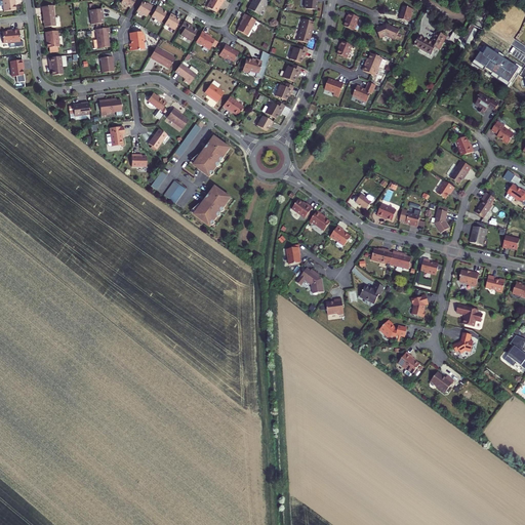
[(15,3),(14,0),(2,0),(2,1),(3,6),(4,12),(15,10),(14,3),(15,3)]
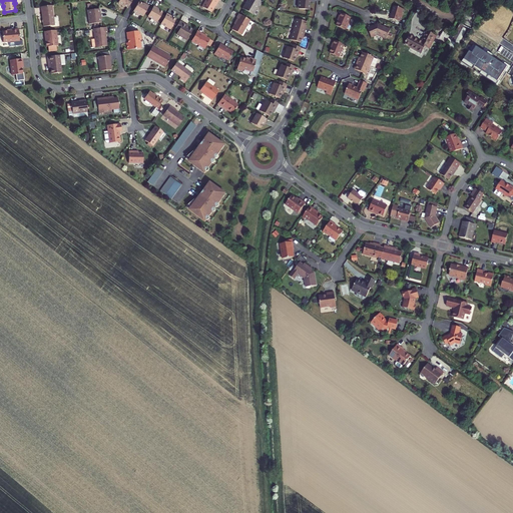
[(119,0),(118,3),(127,8),(132,0),(119,0)]
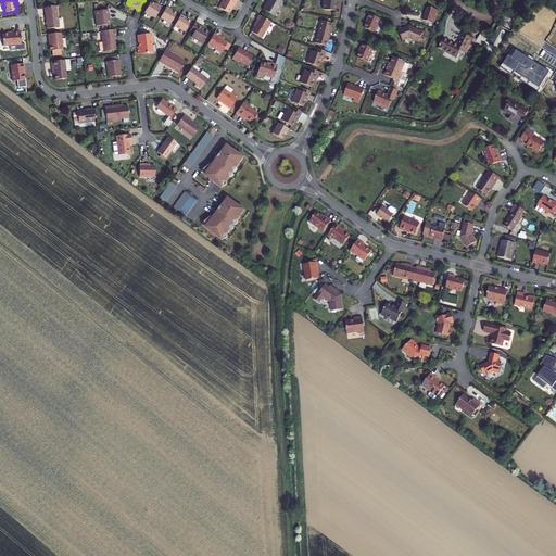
[(237,0),(223,0),(218,8),(229,13),(232,7),(234,7),(237,0)]
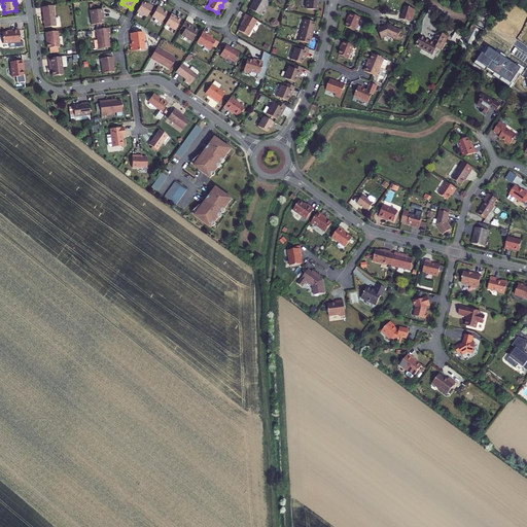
[(265,8),(269,1),(267,0),(254,0),(249,9),(259,15),(264,8),(265,8)]
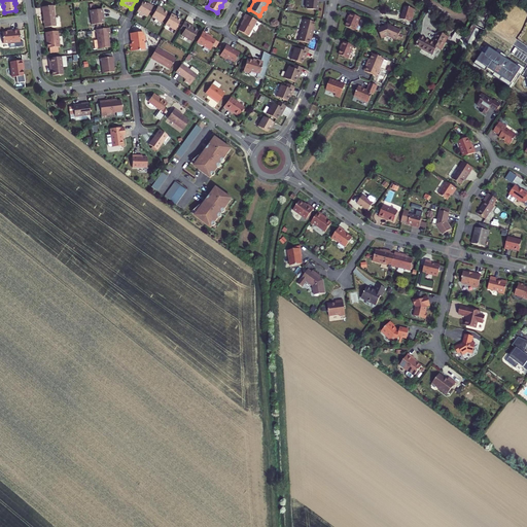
[(319,0),(306,0),(306,9),(317,10),(318,0),(319,0)]
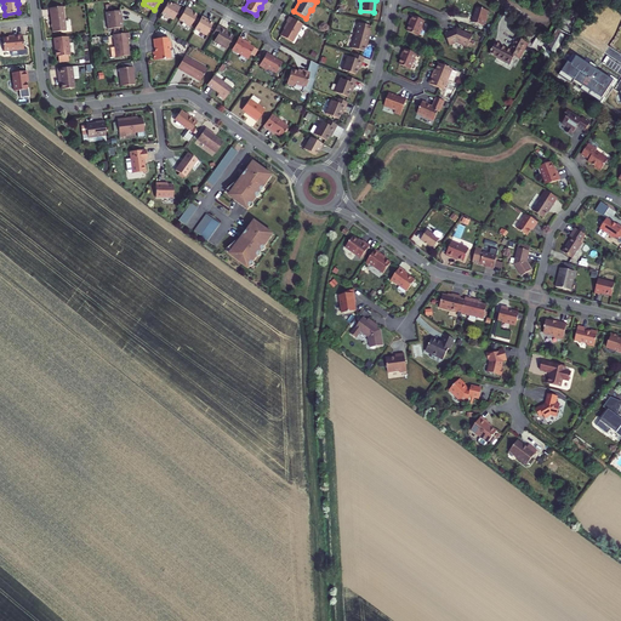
[(167,3),(161,15),(172,21),(181,7),(176,5),(175,6),(172,5),(167,3)]
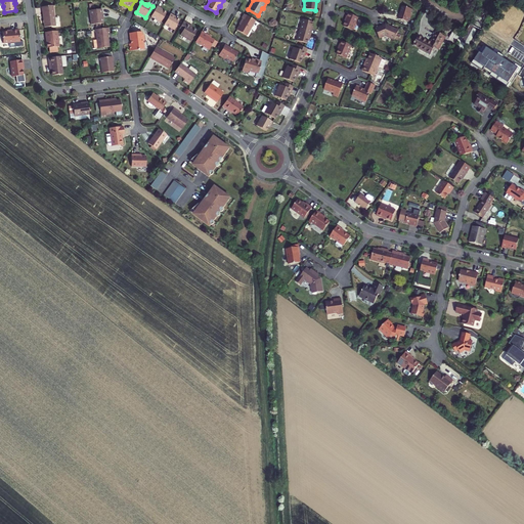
[(55,26),(54,18),(53,5),(42,7),(44,28),(55,26)]
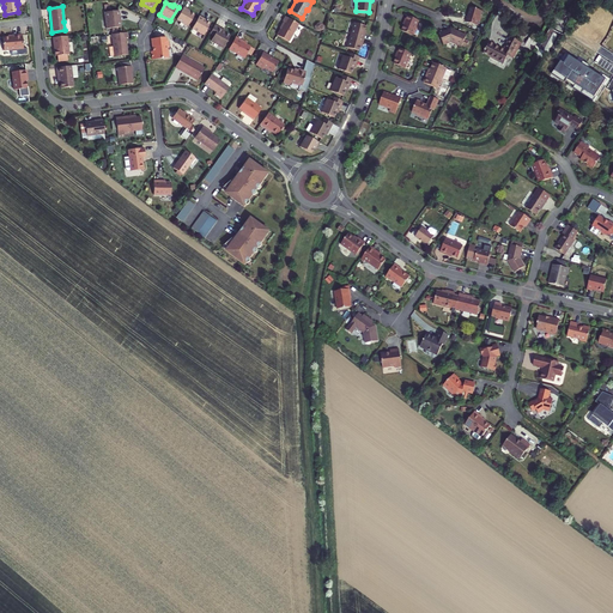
[(183,7),(176,20),(188,26),(194,14),(190,12),(188,11),(188,10),(183,7)]
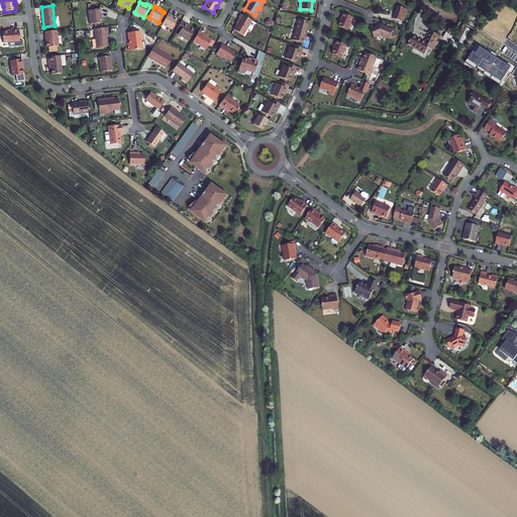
[(397,6),(393,19),(404,22),(408,10),(397,6)]
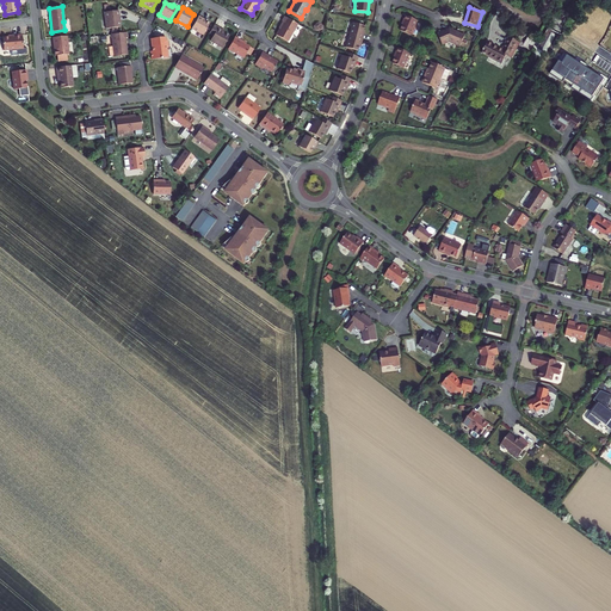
[(118,11),(104,13),(106,29),(118,28),(117,17),(119,17),(118,11)]
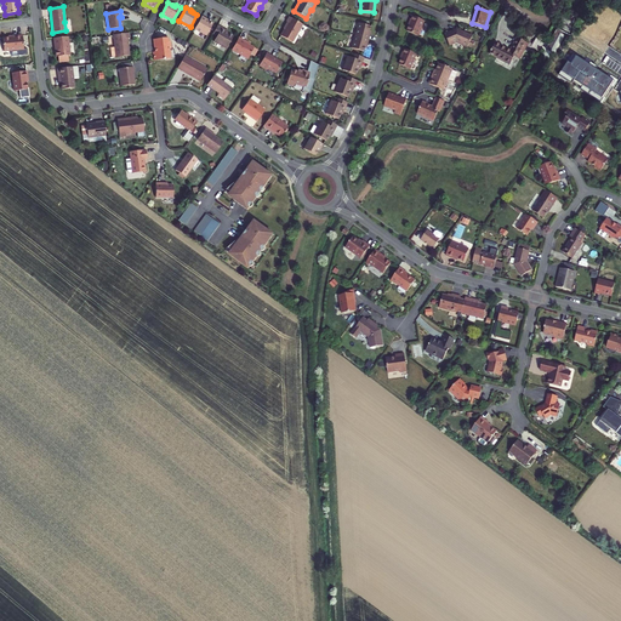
[(201,16),(194,29),(206,36),(212,24),(209,22),(206,21),(206,18),(201,16)]
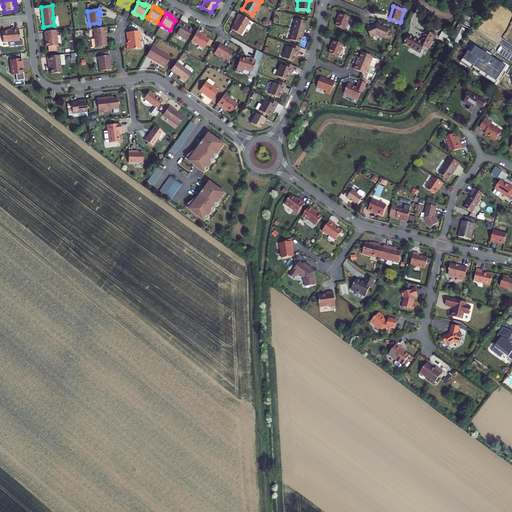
[(340,13),(338,17),(339,17),(335,26),(345,30),(350,17),(340,13)]
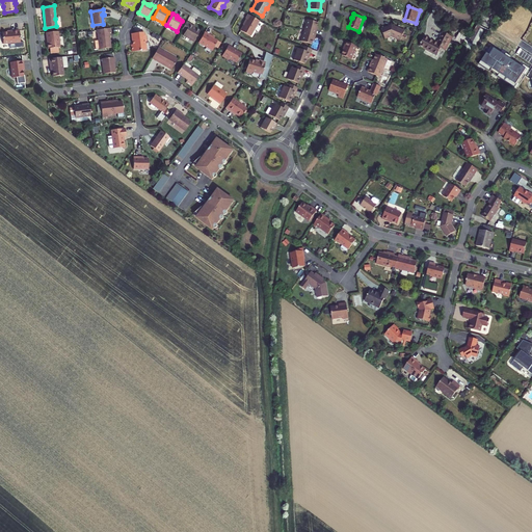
[(250,36),(259,21),(247,15),(245,19),(247,20),(240,31),(250,36)]
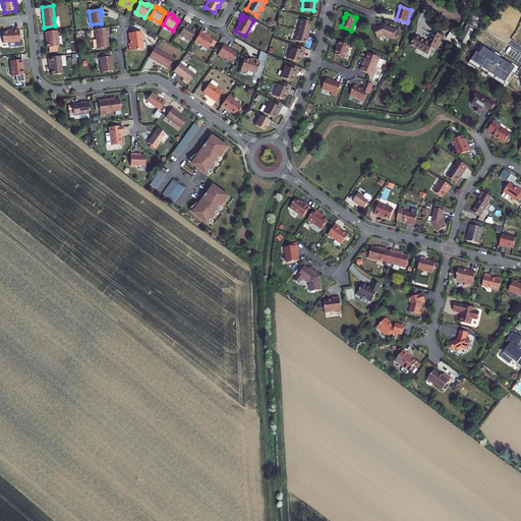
[(300,19),(297,30),(309,34),(310,30),(309,29),(311,22),(300,19)]
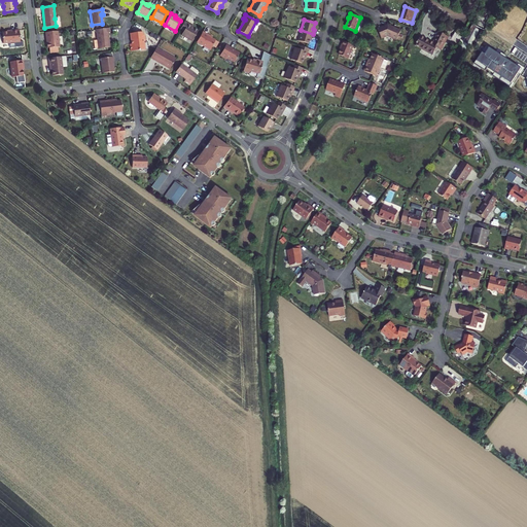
[(184,22),(180,29),(183,31),(181,35),(191,41),(198,31),(194,29),(190,28),(191,26),(184,22)]
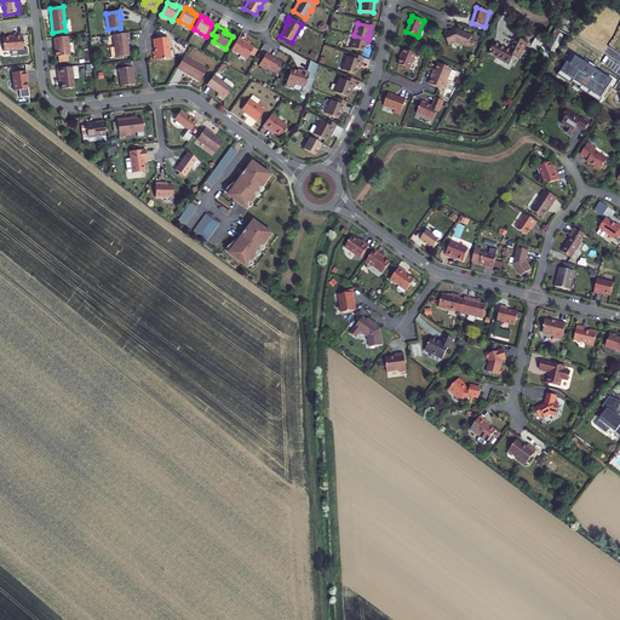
[(457,29),(445,34),(449,47),(457,44),(471,51),(475,42),(470,41),(472,36),(457,29)]
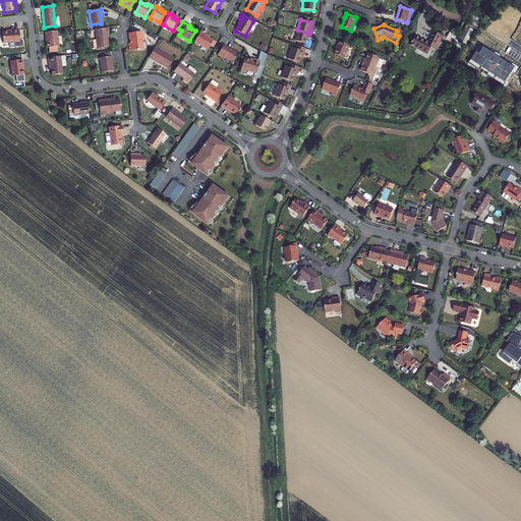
[(473,26),(470,25),(466,33),(460,44),(462,46),(473,26)]
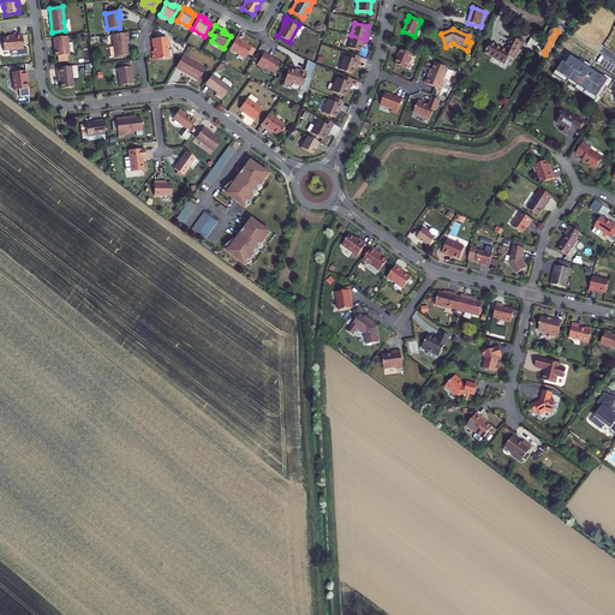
[(559,31),(545,54),(548,54),(560,33),(559,31)]
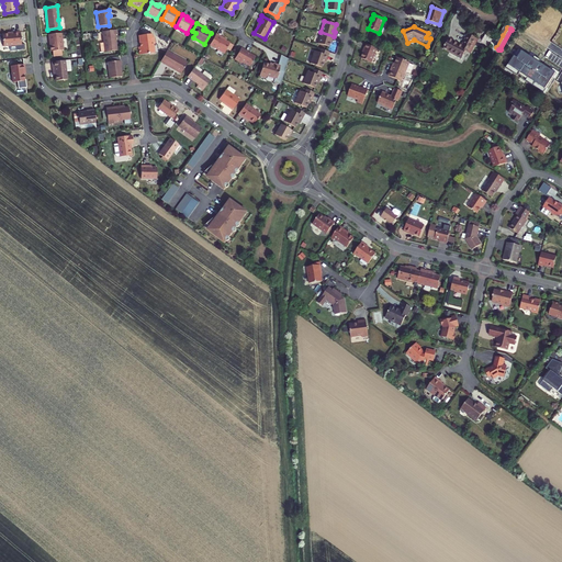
[(105,52),(117,51),(115,35),(117,35),(116,30),(102,32),(105,52)]
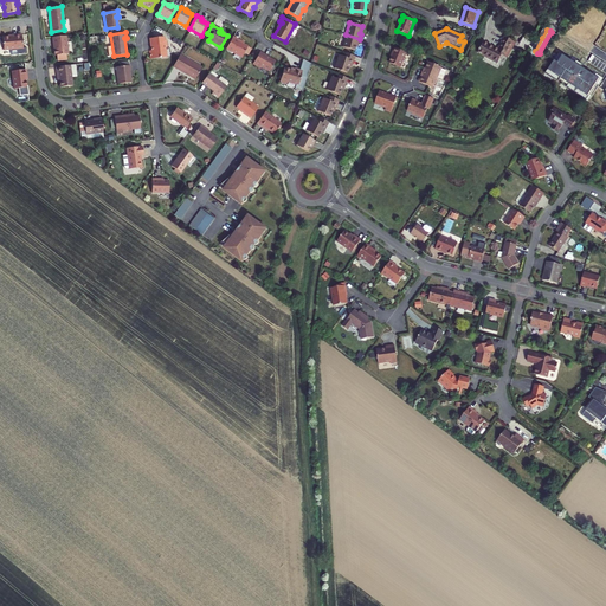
[(559,36),(552,32),(540,53),(547,57),(559,36)]
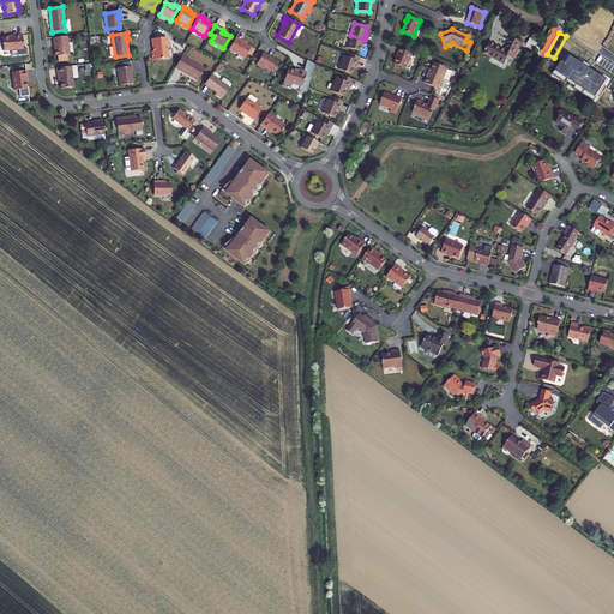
[(23,48),(22,35),(12,36),(12,37),(2,37),(4,50),(11,50),(23,49),(23,48)]
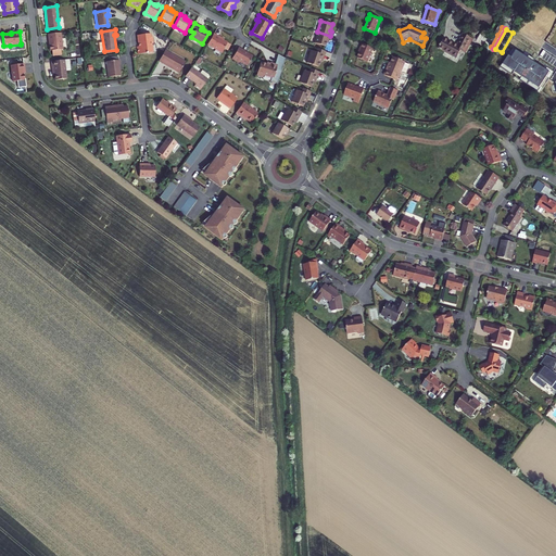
[(330,36),(317,32),(314,43),(326,47),(328,39),(329,40),(330,36)]
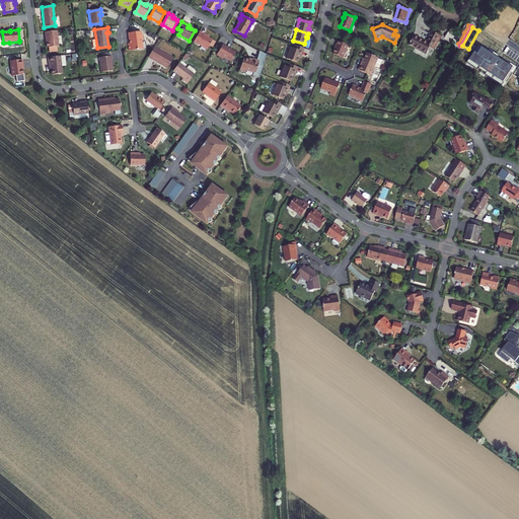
[(436,46),(442,35),(432,29),(426,41),(415,35),(411,44),(427,52),(431,44),(436,46)]
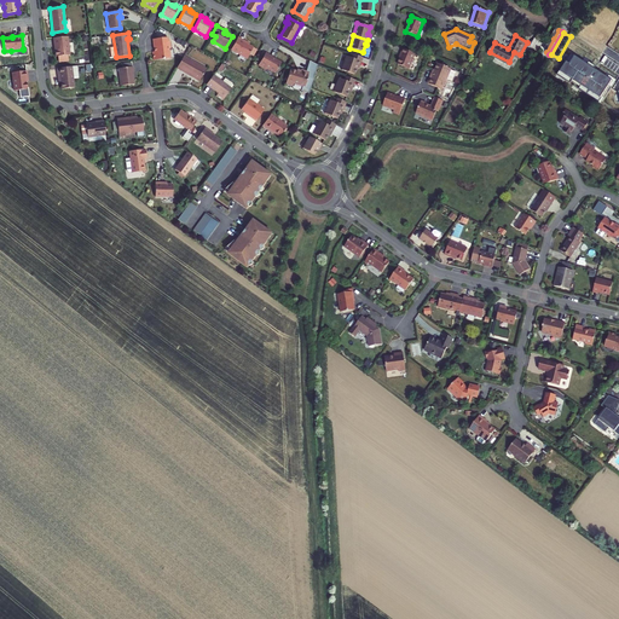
[(68,36),(53,39),(55,47),(56,47),(56,50),(55,51),(56,57),(58,57),(68,56),(70,55),(68,36)]
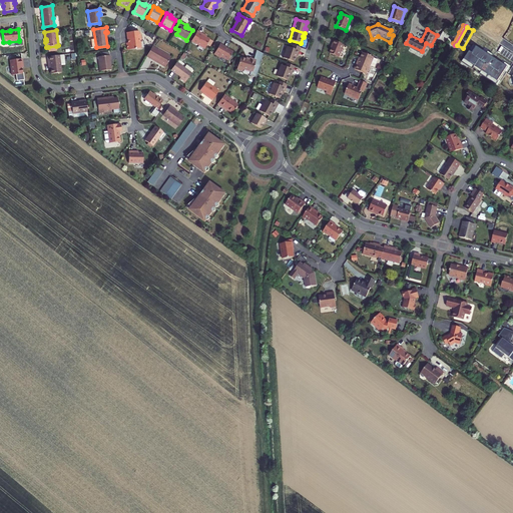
[(138,31),(126,33),(127,40),(128,40),(129,43),(127,43),(126,43),(127,50),(141,48),(140,40),(141,39),(140,35),(139,34),(138,31)]
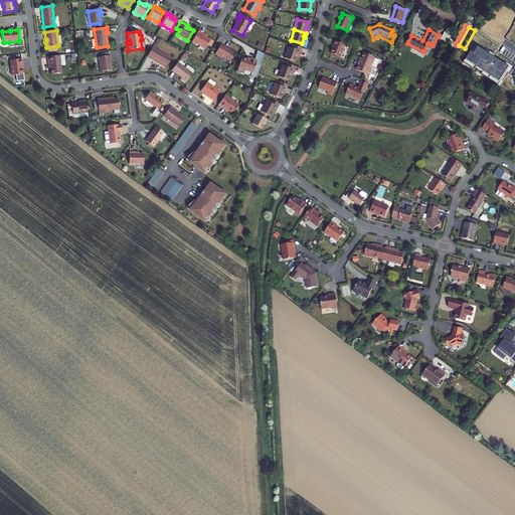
[(198,31),(192,41),(205,48),(207,45),(210,39),(206,37),(207,36),(198,31)]
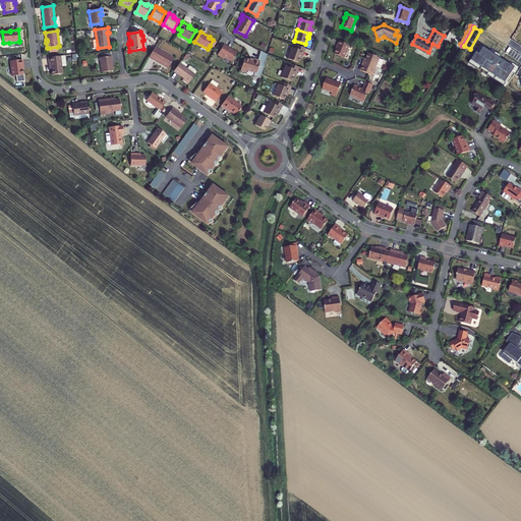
[(349,46),(339,41),(338,45),(338,46),(335,54),(344,58),(349,46)]
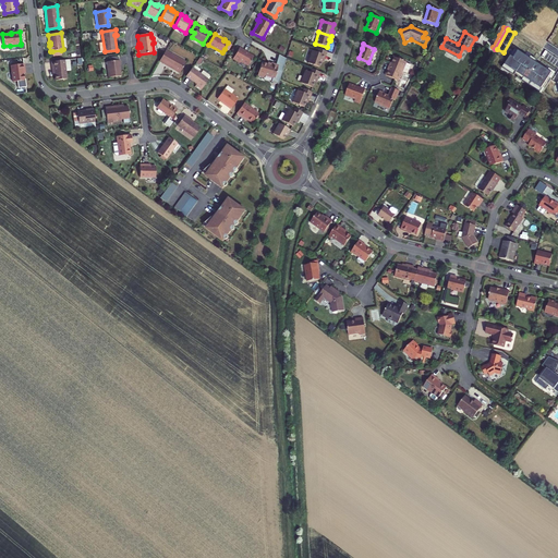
[(245,51),(240,48),(232,59),(239,62),(241,62),(249,65),(254,57),(249,53),(249,55),(245,52),(245,51)]
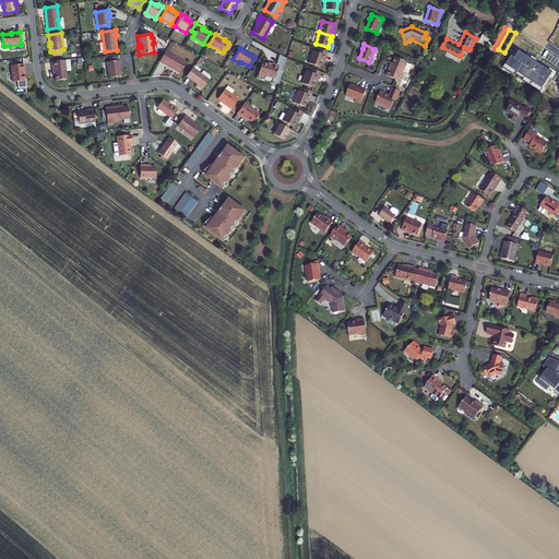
[(328,52),(319,49),(317,52),(312,51),(308,63),(320,68),(322,62),(322,60),(324,60),(328,52)]
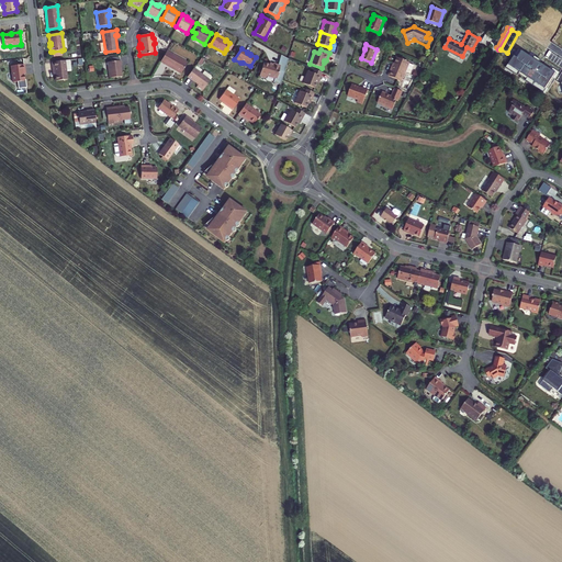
[(167,51),(160,62),(181,74),(187,63),(167,51)]
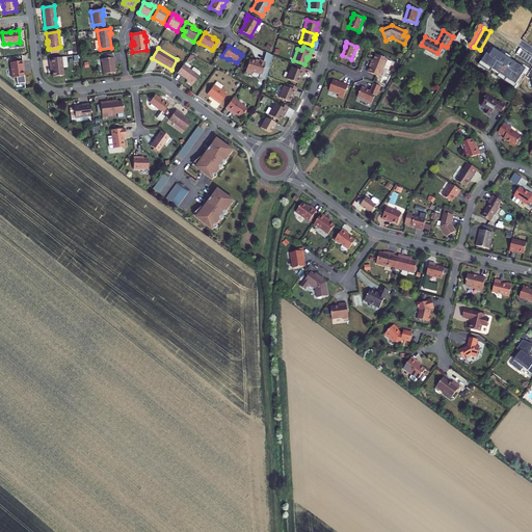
[(367,72),(380,77),(383,69),(386,69),(387,68),(389,69),(392,62),(388,60),(388,59),(376,55),(371,68),(369,68),(367,72)]
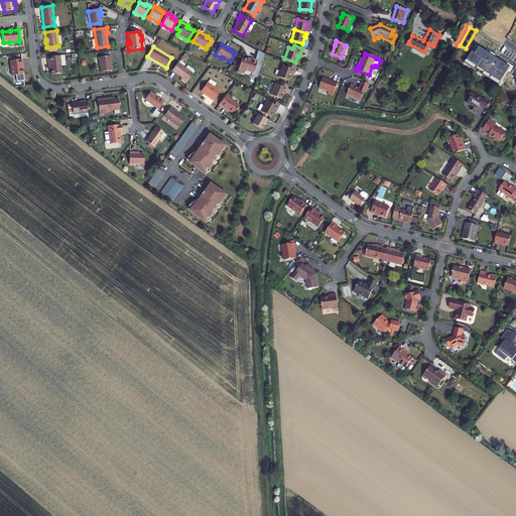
[(59,55),(47,57),(48,62),(49,62),(50,70),(51,75),(61,73),(61,66),(59,55)]
